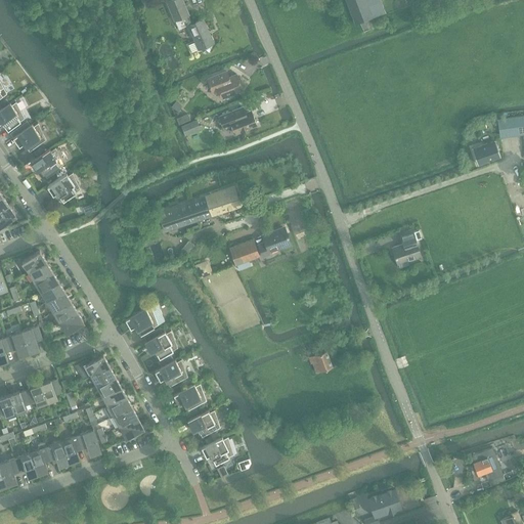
[(181,0),(171,0),(166,2),(175,22),(175,20),(179,30),(188,26),(192,24),(191,23),(188,15),(188,14),(181,0)]
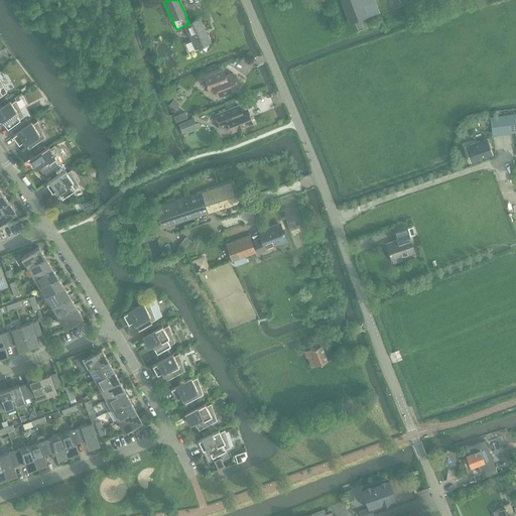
[(375,0),(341,0),(350,23),(380,12),(375,0)]
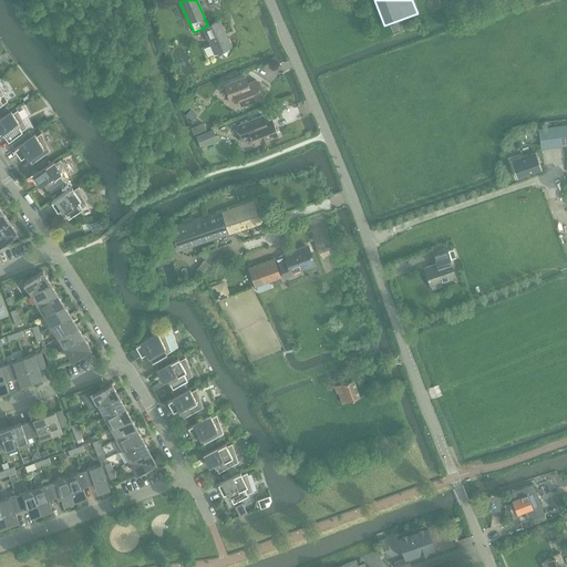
[(208,26),(204,28),(212,44),(204,49),(207,57),(215,53),(217,52),(218,57),(223,58),(226,55),(227,52),(226,49),(230,47),(218,20),(207,24),(208,26)]
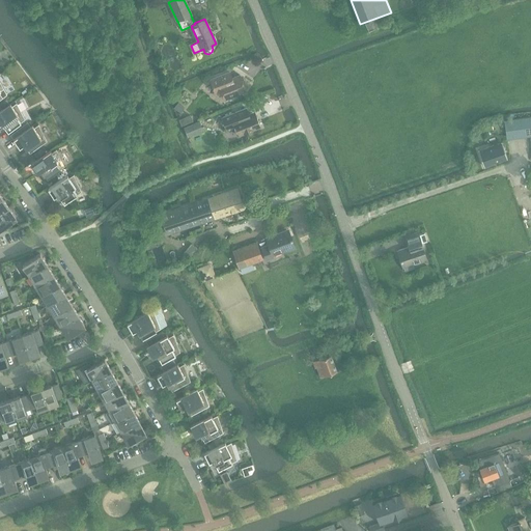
[(240,75),(232,79),(229,72),(210,80),(215,93),(221,90),(224,100),(246,90),(240,75)]
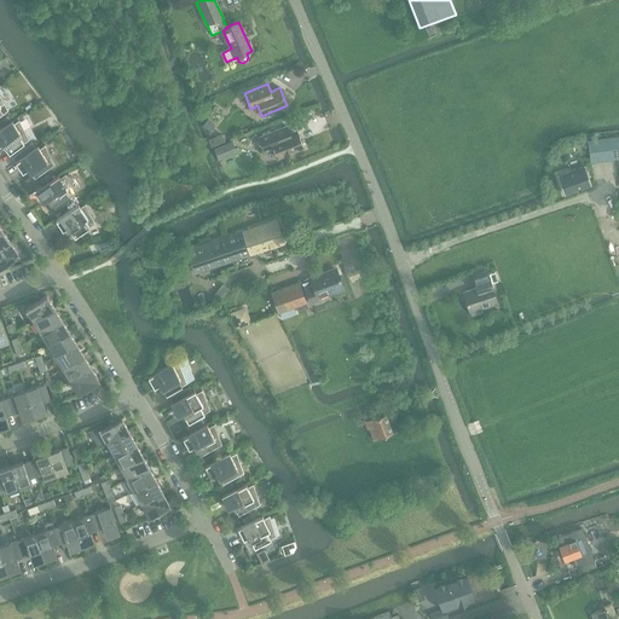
[(9,116),(0,122),(4,127),(11,121),(9,116)]
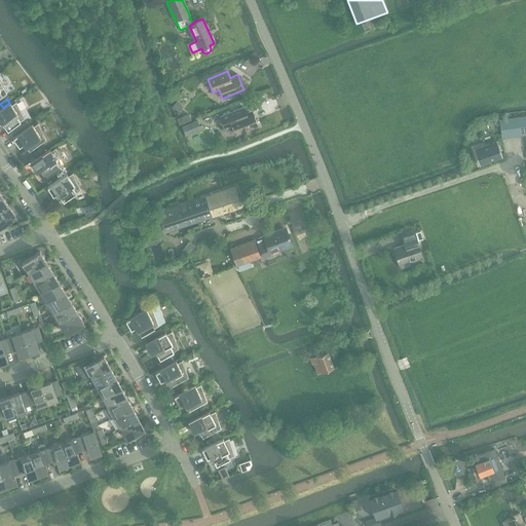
[(16,102),(11,105),(10,103),(9,103),(3,108),(0,110),(0,123),(2,122),(8,130),(25,118),(16,102)]
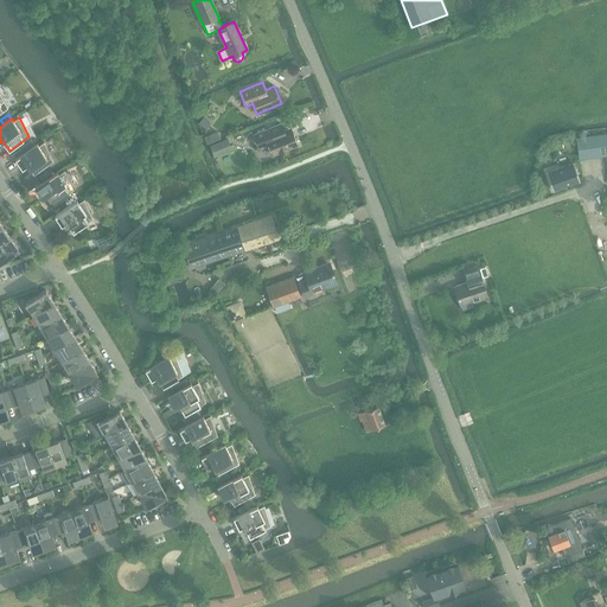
[(291,127),(283,131),(281,123),(254,134),(259,147),(266,144),(267,146),(269,146),(273,154),(298,145),(291,127)]
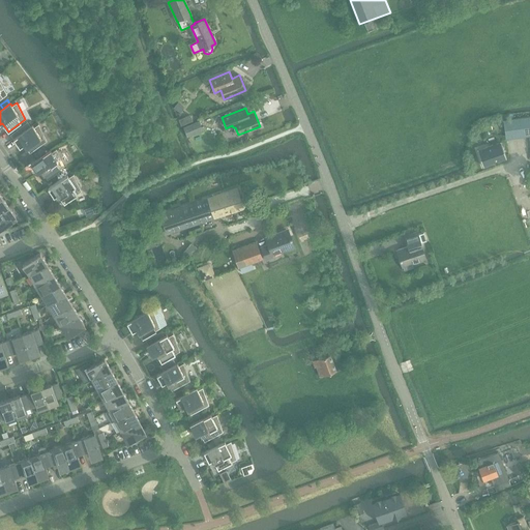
[(529,117),(513,119),(516,138),(517,138),(529,135),(529,117)]
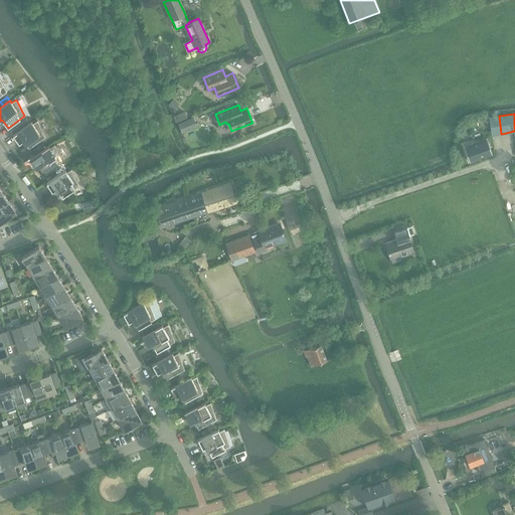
[(499,116),(489,118),(491,135),(501,134),(499,116)]
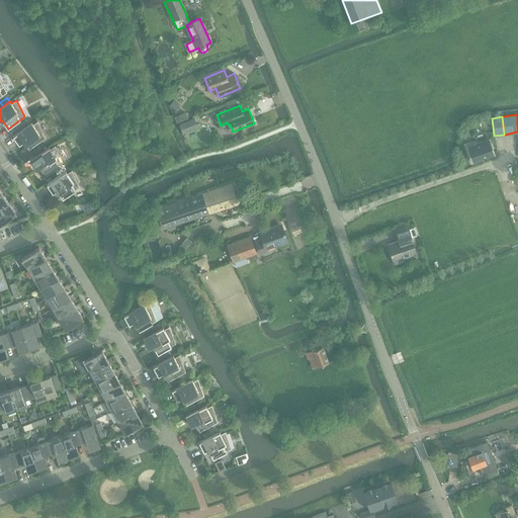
[(183,135),(198,128),(194,117),(179,124),(183,135)]
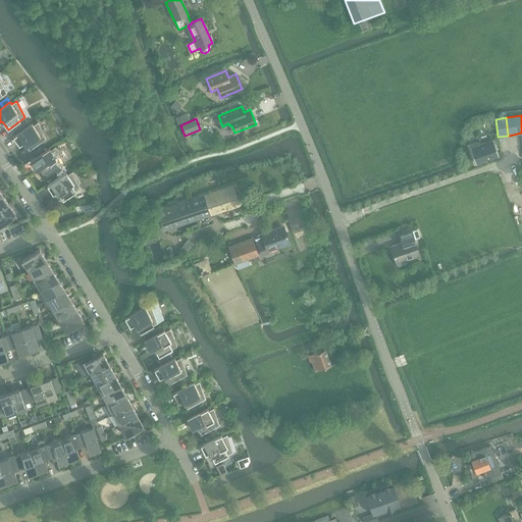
[(18,133),(30,124),(28,121),(15,129),(18,133)]
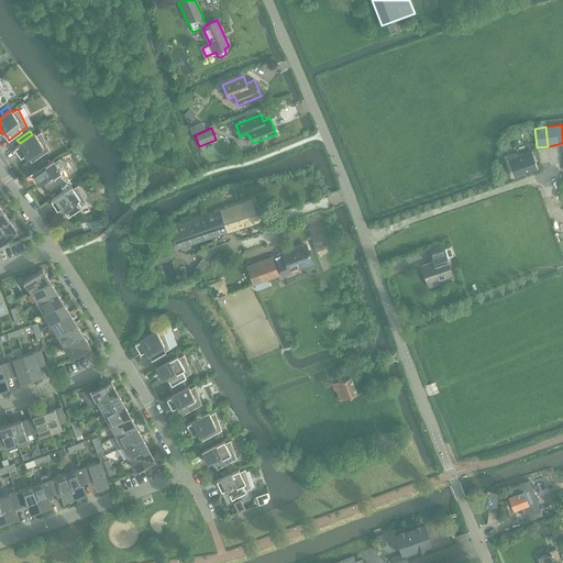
[(41,132),(36,135),(34,133),(32,134),(20,143),(14,147),(21,157),(25,154),(32,163),(50,150),(41,132)]
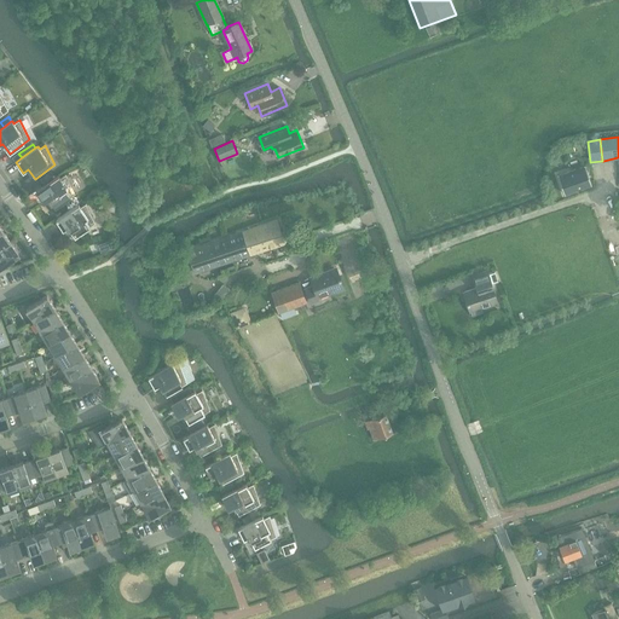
[(584,166),(557,174),(563,194),(591,185),(584,166)]
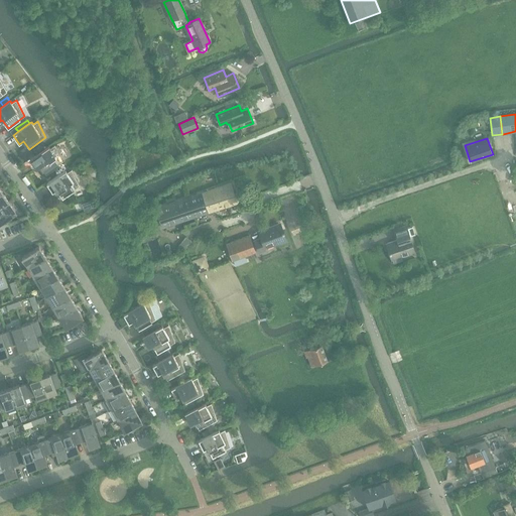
[(32,150),(35,154),(43,148),(41,144),(32,150)]
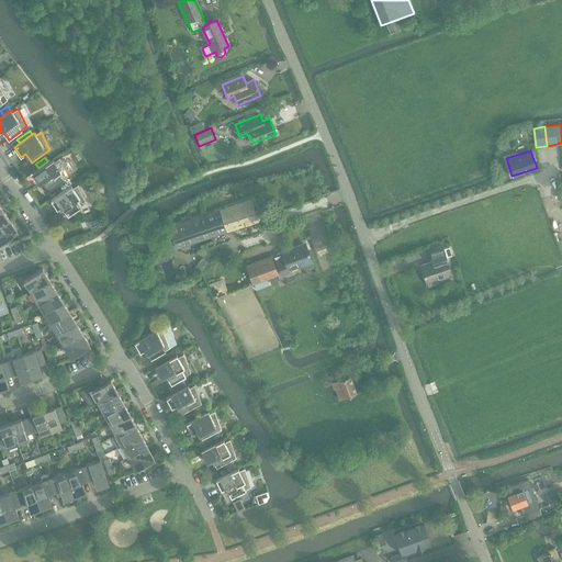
[(59,158),(55,161),(53,159),(32,173),(38,183),(44,180),(49,189),(68,176),(59,158)]
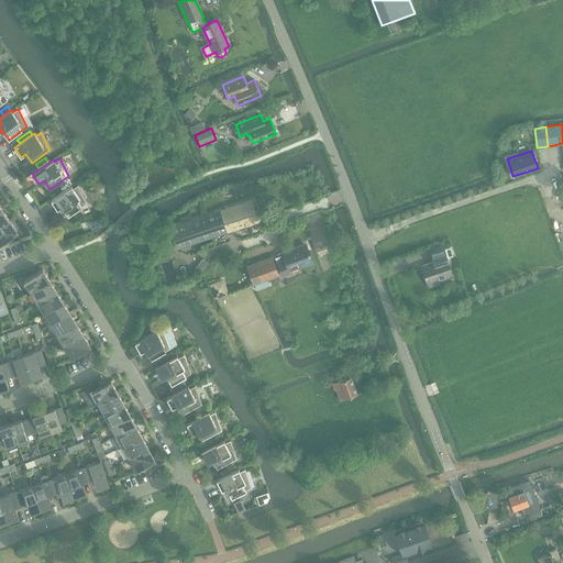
[(65,184),(54,191),(56,195),(68,187),(65,184)]
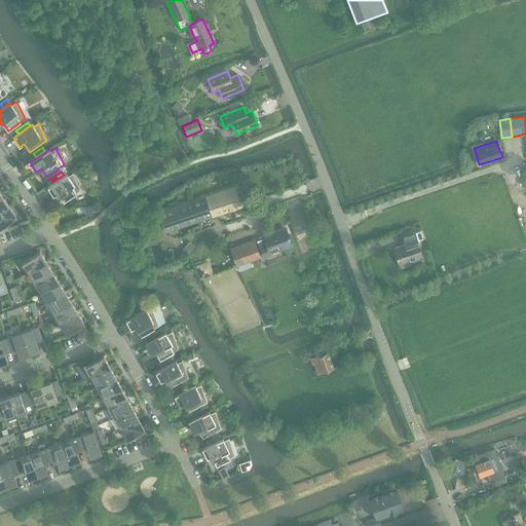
[(73,173),(68,176),(67,174),(47,187),(53,196),(58,193),(64,201),(81,190),(73,173)]
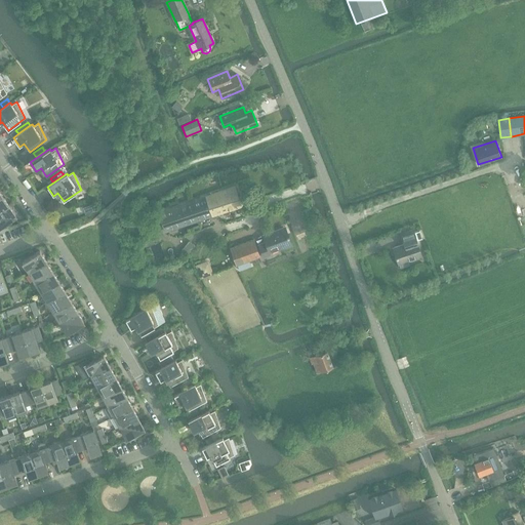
[(206,196),(192,200),(198,219),(241,205),(235,187),(206,196)]
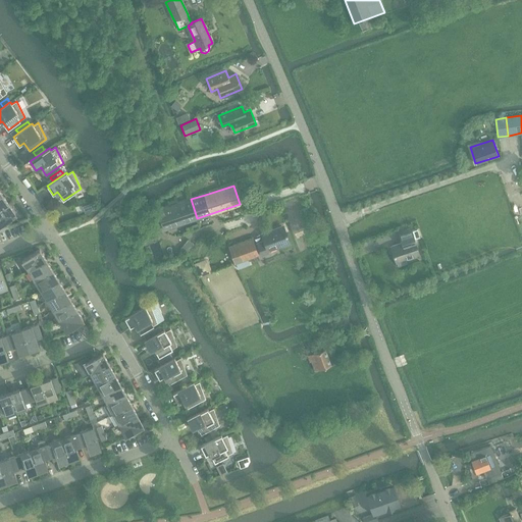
[(0,209),(8,203),(2,194),(0,195),(0,209)]
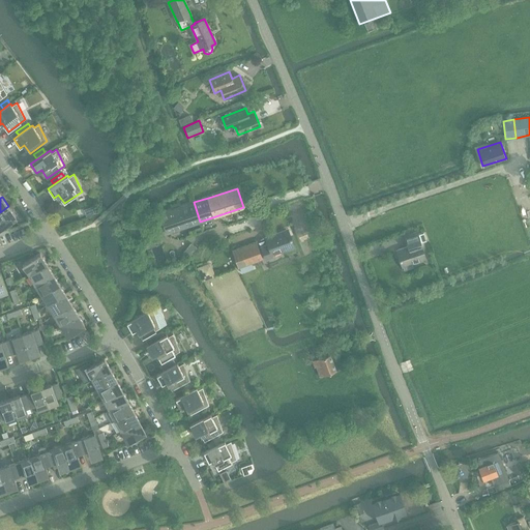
[(194,202),(160,213),(167,233),(195,224),(200,222),(194,202)]
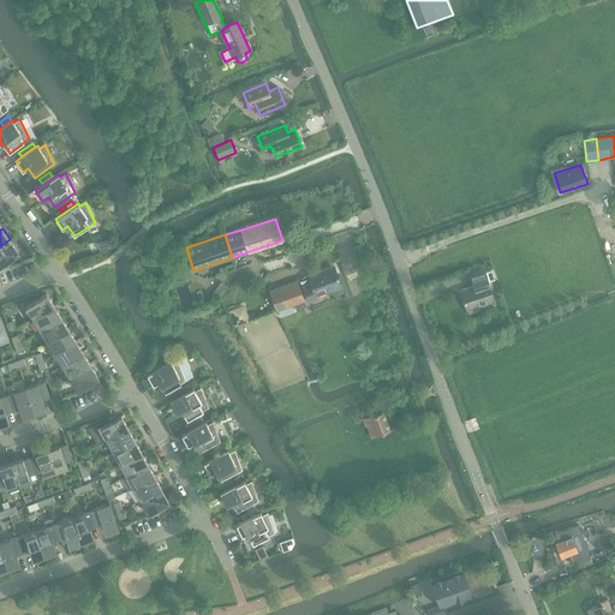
[(0,263),(18,251),(10,239),(0,246),(0,263)]
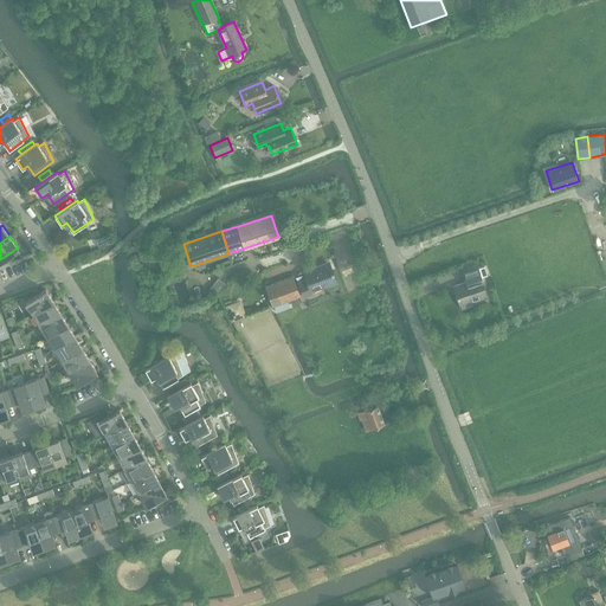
[(110,236),(97,240),(100,247),(111,244),(113,243),(111,240),(110,236)]
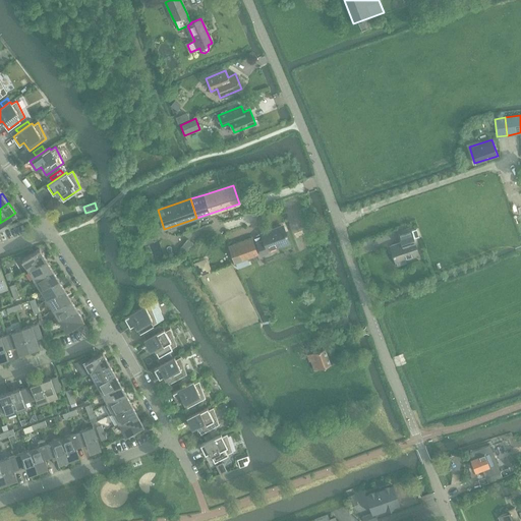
[(138,224),(136,216),(125,219),(127,226),(138,224)]
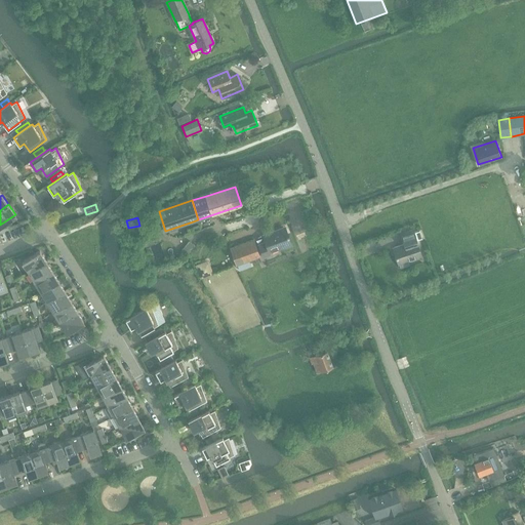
[(271,234),(270,233),(263,235),(265,242),(258,244),(263,257),(270,254),(270,252),(292,244),(286,229),(271,234)]
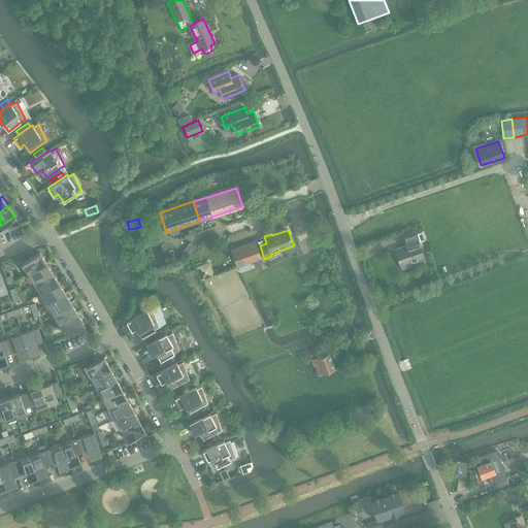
[(411,244),(396,250),(399,257),(398,258),(402,269),(413,266),(411,263),(423,259),(424,262),(425,262),(419,242),(425,240),(422,232),(416,234),(416,231),(402,235),(404,241),(410,239),(411,244)]
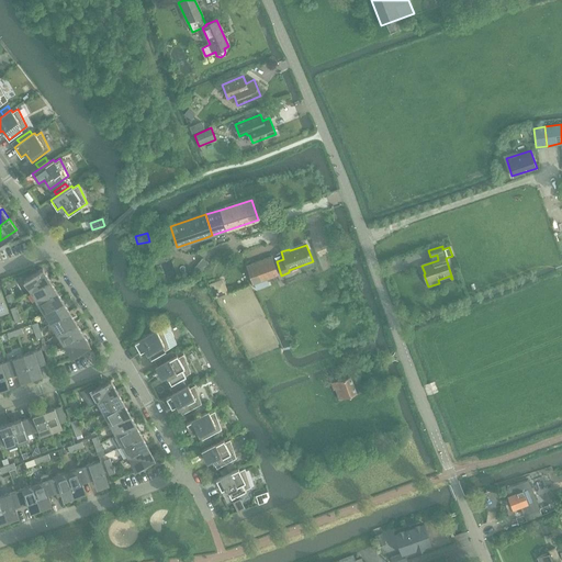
[(271,256),(246,265),(253,283),(278,274),(271,256)]
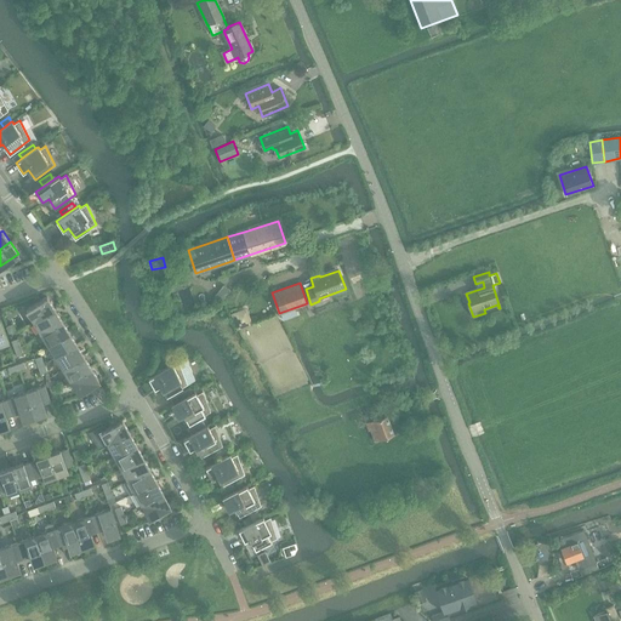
[(231,291),(223,286),(215,296),(222,302),(231,291)]
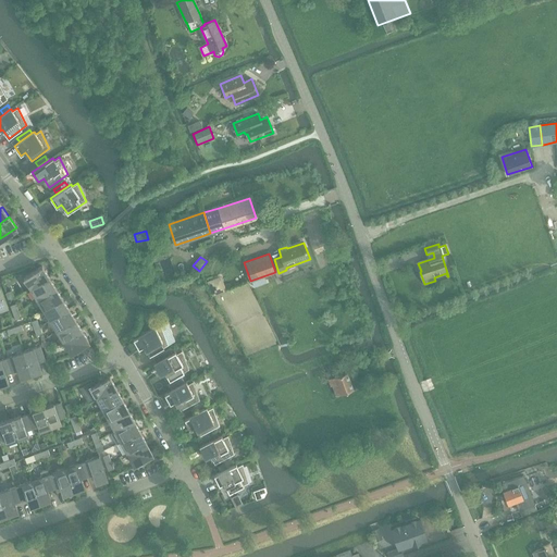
[(41,267),(23,277),(31,288),(49,277),(41,267)]
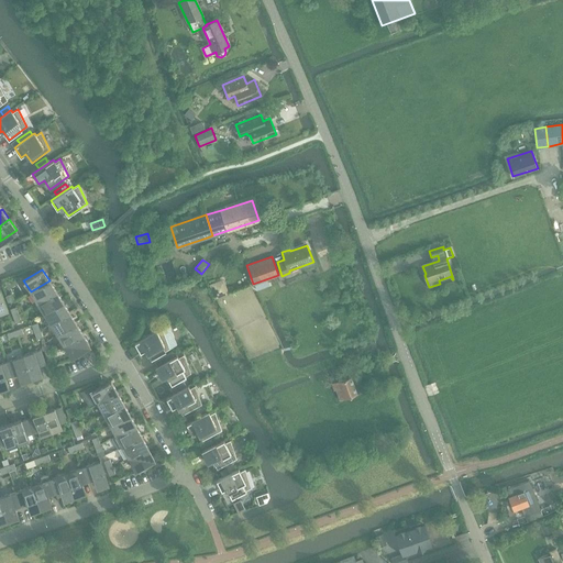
[(31,291),(37,302),(56,290),(50,280),(31,291)]
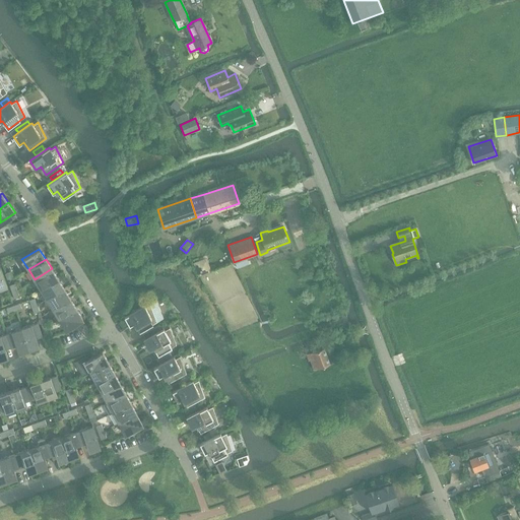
[(58,278),(52,268),(35,279),(41,289),(58,278)]
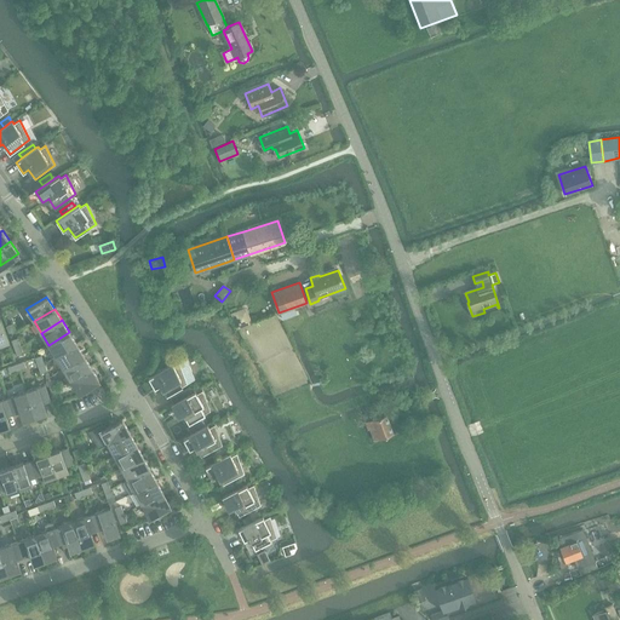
[(76,344),(69,332),(49,345),(56,356),(76,344)]
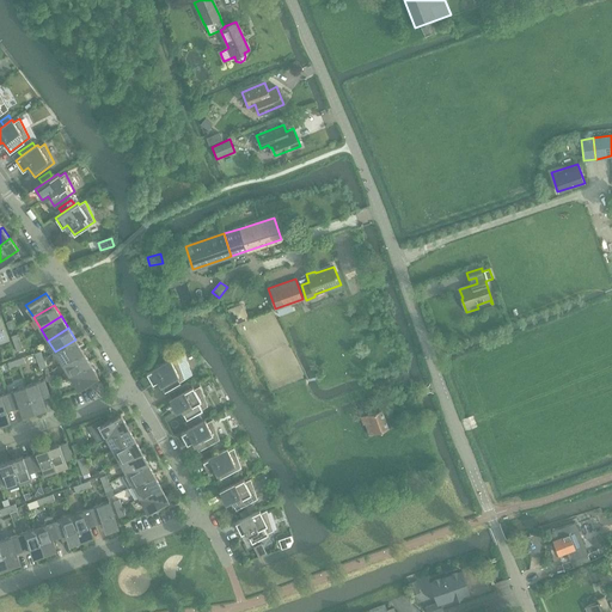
[(83,350),(75,340),(55,352),(62,363),(83,350)]
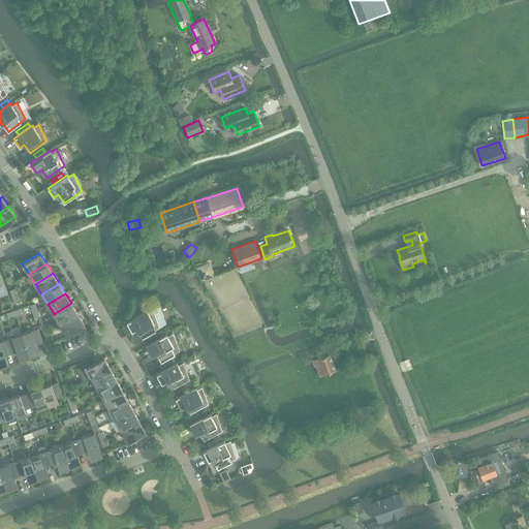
[(78,313),(71,303),(54,314),(60,324),(78,313)]
